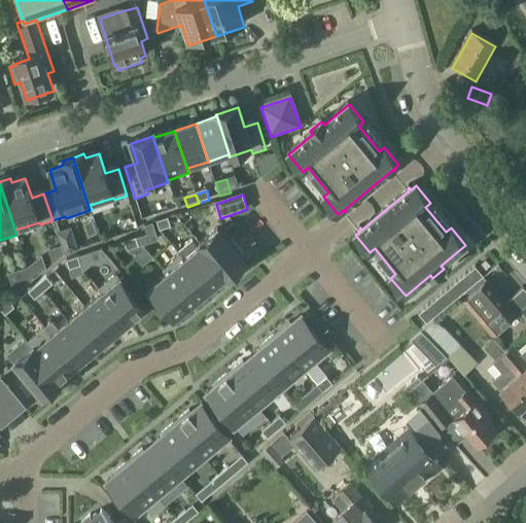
[(171,229),(168,219),(156,223),(160,232),(171,229)]
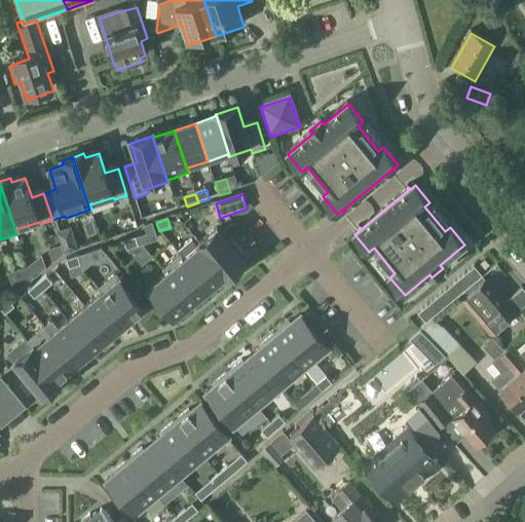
[(136,238),(139,248),(158,241),(152,224),(144,227),(147,235),(136,238)]
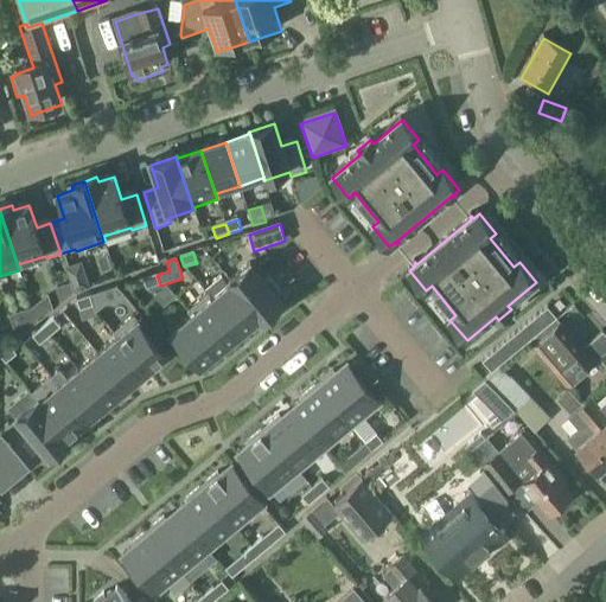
[(262,322),(282,305),(278,299),(281,295),(269,281),(266,285),(250,266),(230,282),(262,322)]
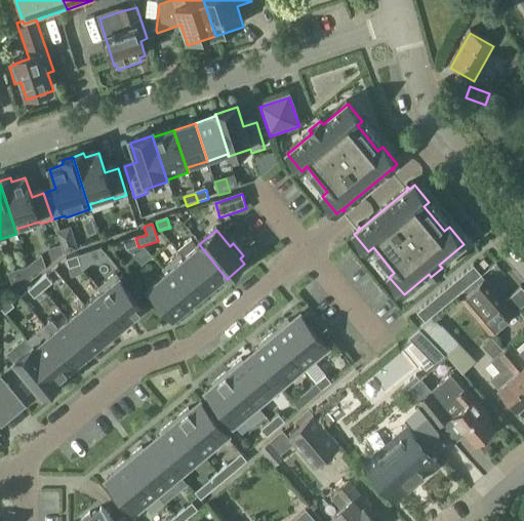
[(127,251),(138,247),(135,238),(124,242),(127,251)]
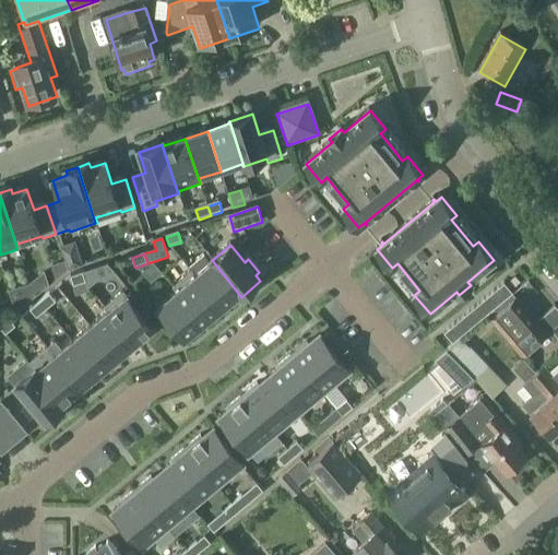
[(212,263),(196,278),(222,310),(239,295),(241,297),(212,260),(211,261),(212,263)]
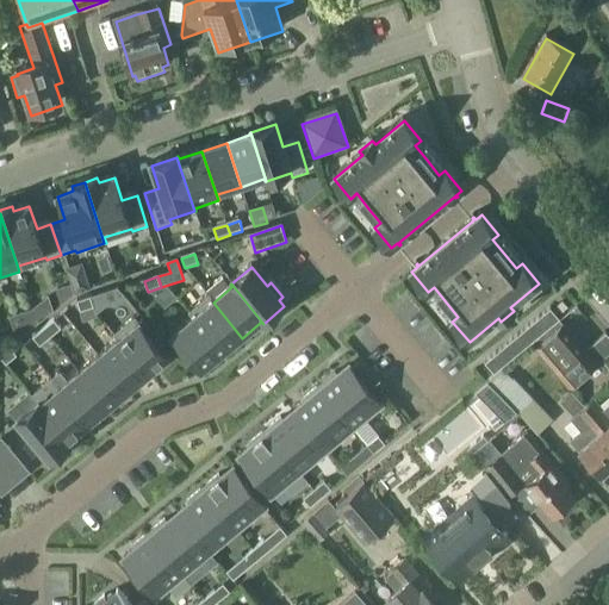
[(95,315),(104,309),(105,309),(100,295),(91,299),(94,310),(95,315)]
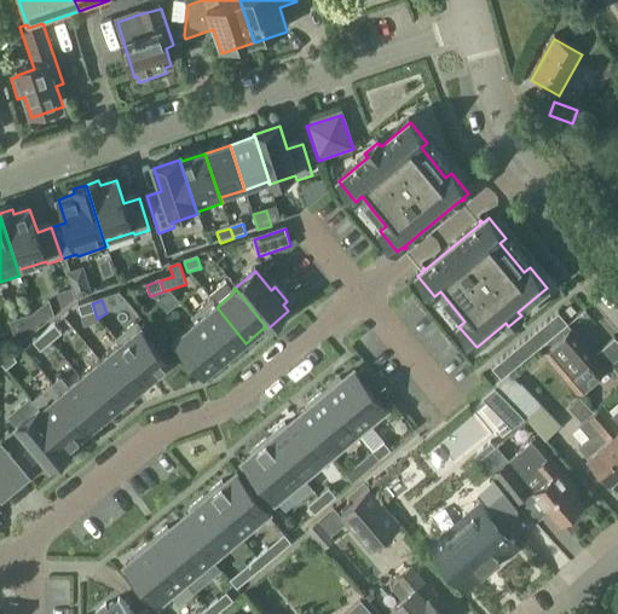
[(196,324),(226,359),(246,343),(217,307),(213,302),(192,319),(196,324)]
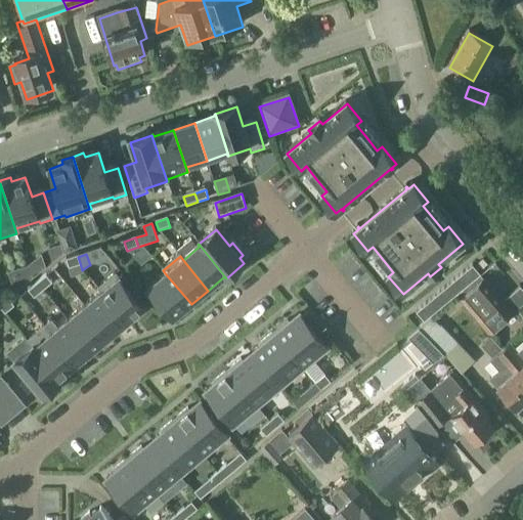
[(67,261),(70,269),(81,266),(78,257),(67,261)]
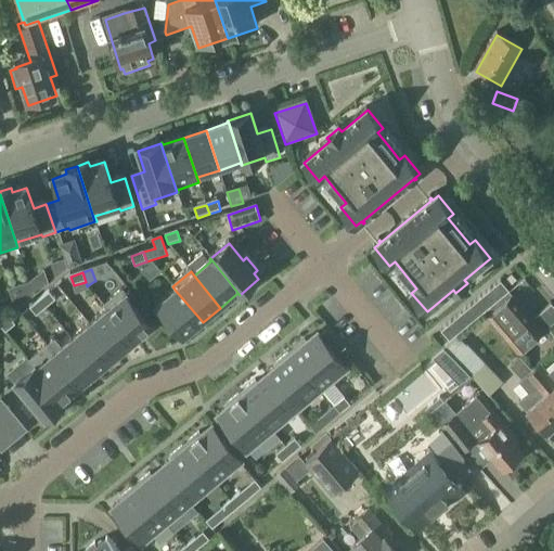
[(501,283),(441,333),(450,343),(510,293),(501,283)]
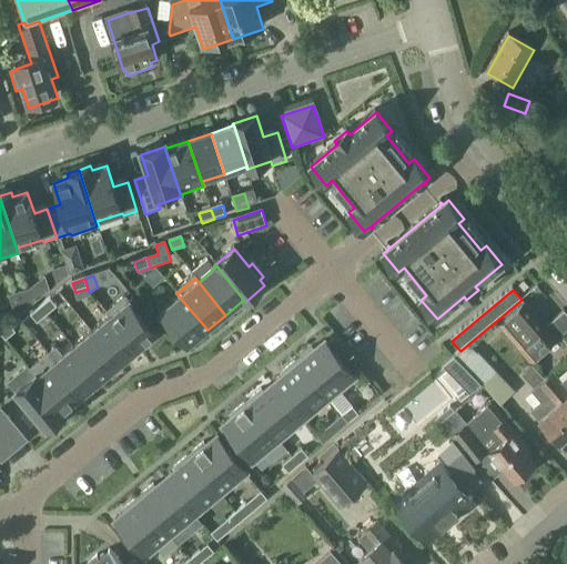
[(125,298),(107,314),(138,351),(157,335),(125,298)]
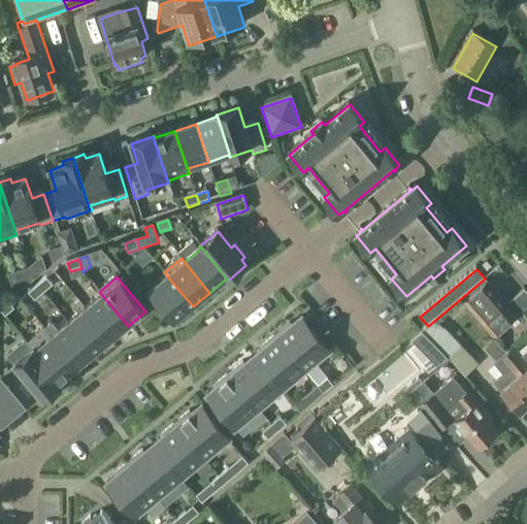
[(167,276),(150,291),(174,322),(193,306),(167,276)]
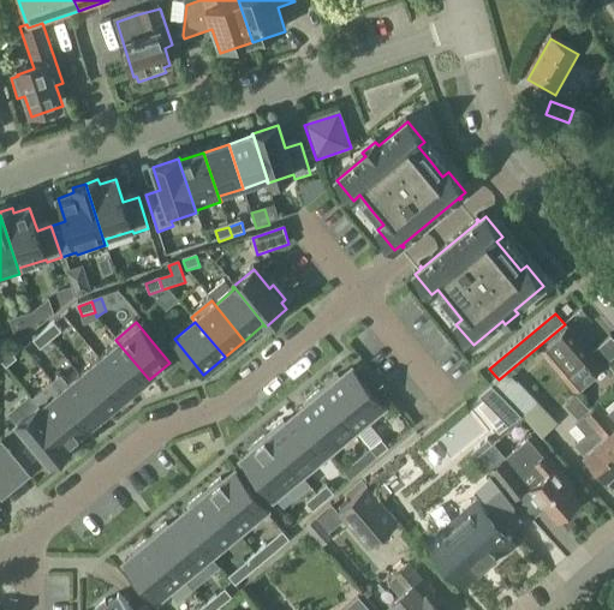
[(43,334),(51,342),(61,334),(54,326),(43,334)]
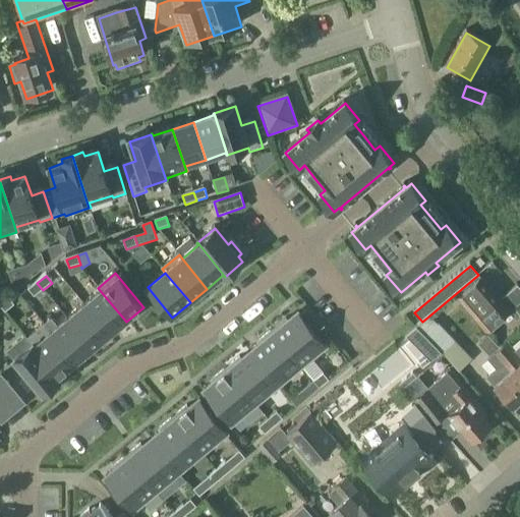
[(477,323),(501,302),(478,277),(455,296),(477,323)]
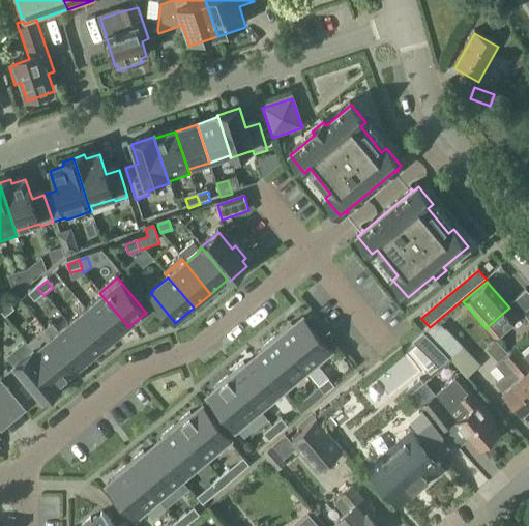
[(35,303),(43,295),(37,288),(29,295),(35,303)]
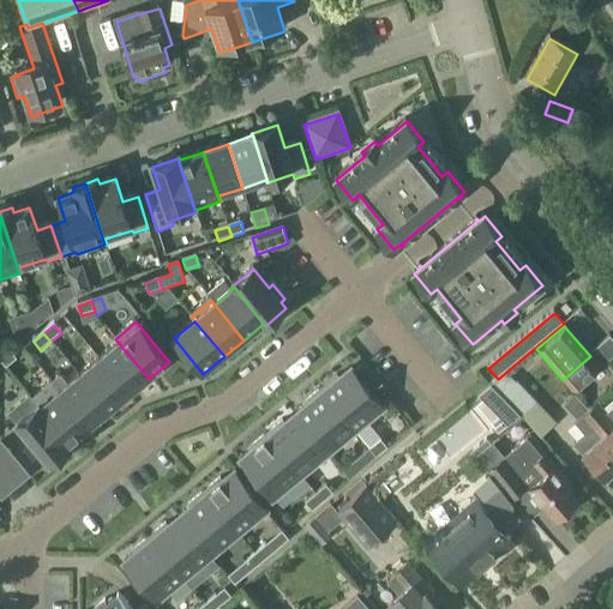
[(118,344),(100,360),(128,396),(149,379),(115,339),(114,339),(118,344)]
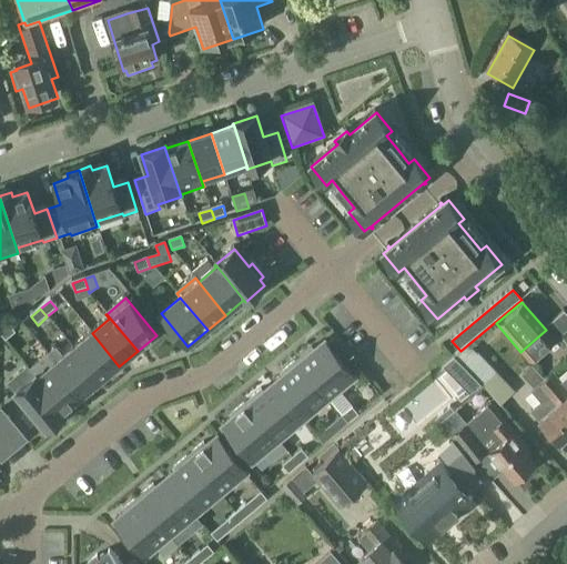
[(558,338),(566,330),(566,315),(565,314),(548,328),(546,330),(520,352),(529,362),(558,338)]
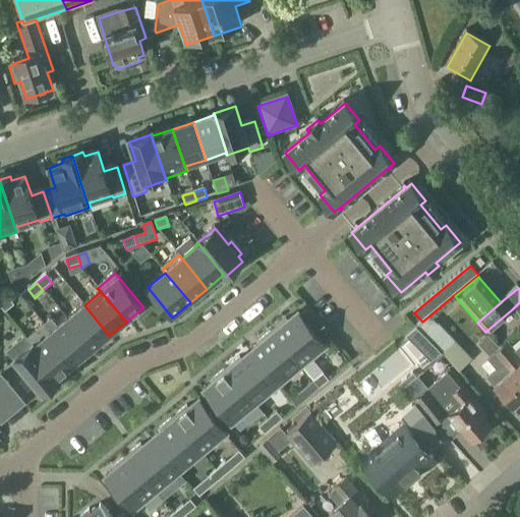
[(0,305),(0,306),(5,313),(14,306),(8,299),(0,305)]
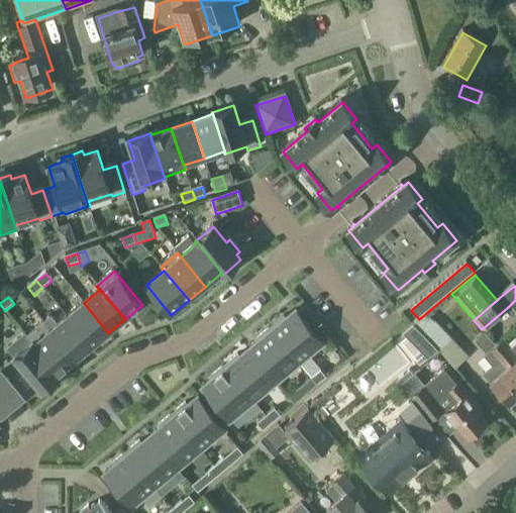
[(84,303),(67,317),(91,346),(108,333),(84,303)]
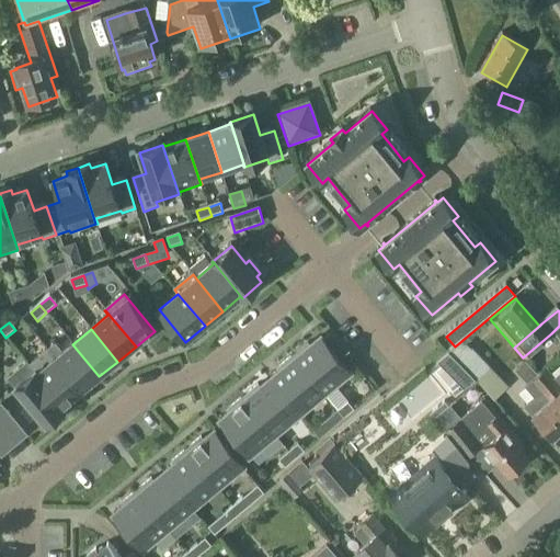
[(321,339),(296,361),(324,396),(351,375),(321,339)]
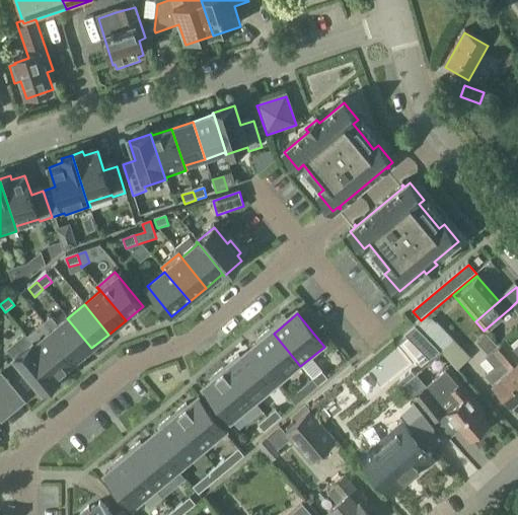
[(51,318),(44,324),(75,362),(91,348),(67,318),(58,326),(51,318)]
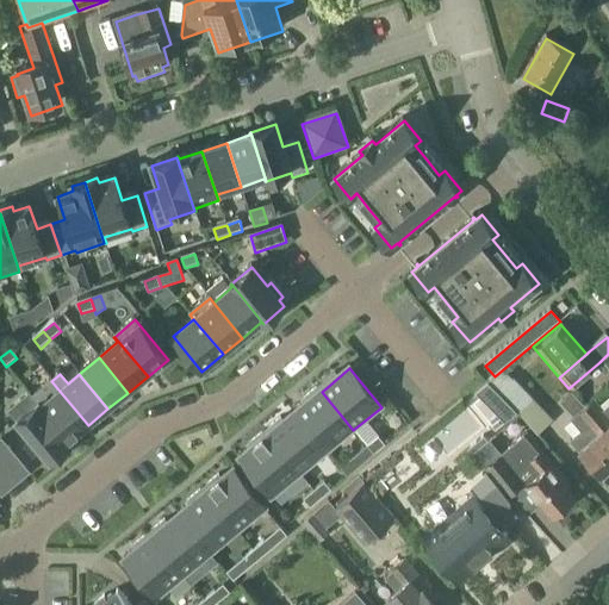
[(51,381),(32,398),(70,444),(72,443),(69,441),(88,425),(51,381)]
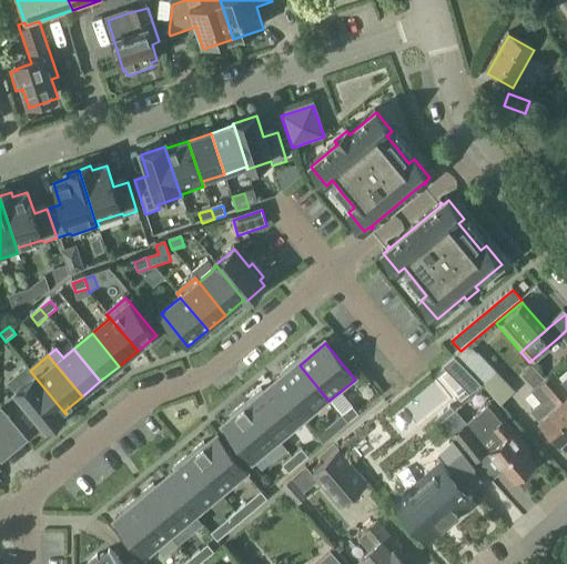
[(300,365),(274,386),(304,422),(328,401),(300,365)]
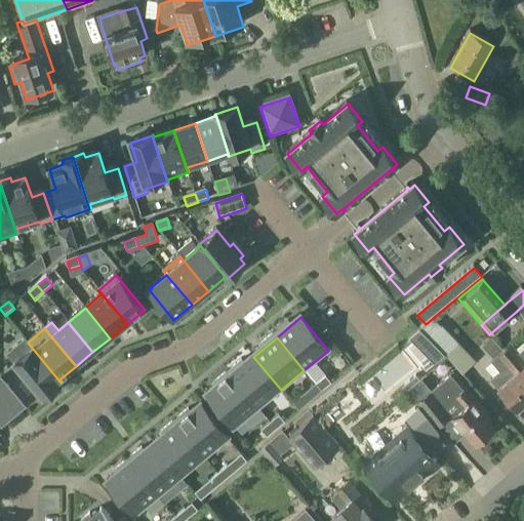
[(26,341),(7,355),(27,378),(25,381),(35,394),(38,391),(43,397),(61,383),(28,343),(26,341)]
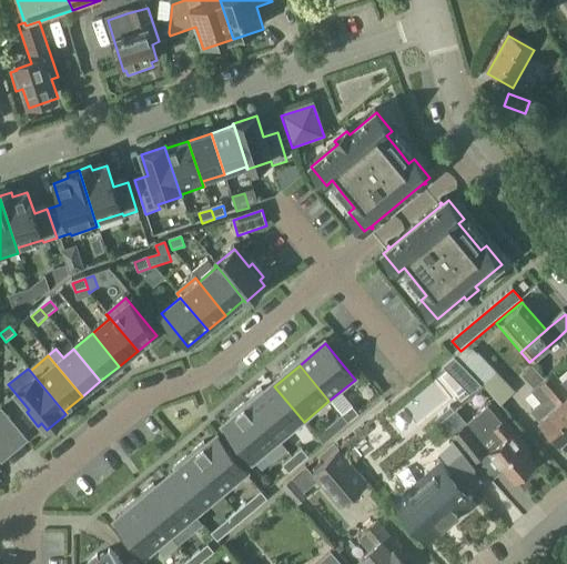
[(553,375),(545,382),(566,406),(566,381),(563,385),(553,375)]
